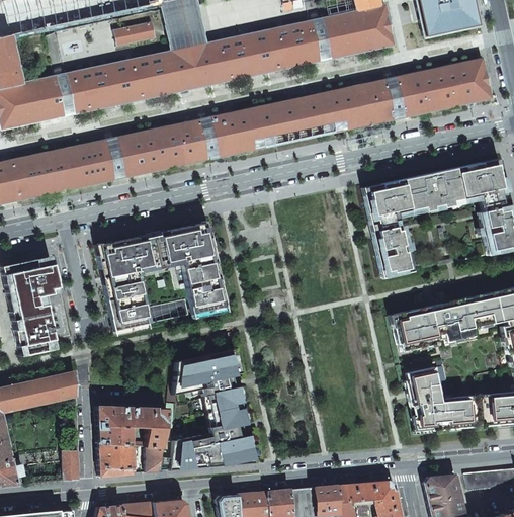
[(0,0),(0,117),(2,130),(396,45),(387,4),(358,10),(207,45),(197,0),(0,0)]
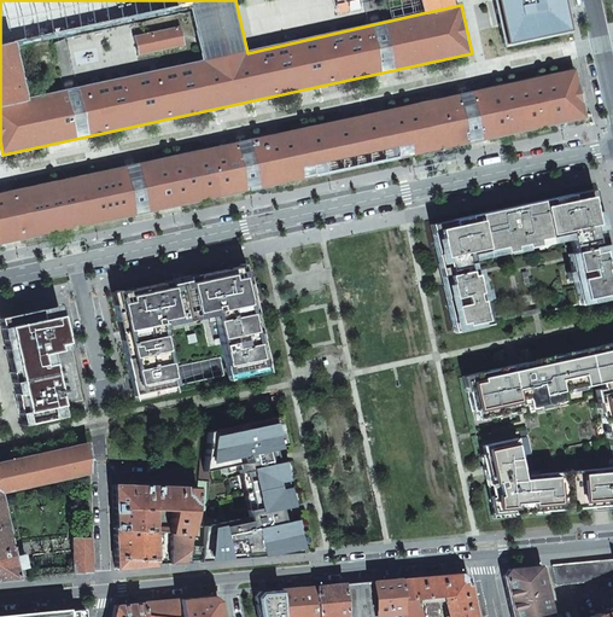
[(424,0),(427,12),(461,5),(460,0),(424,0)]
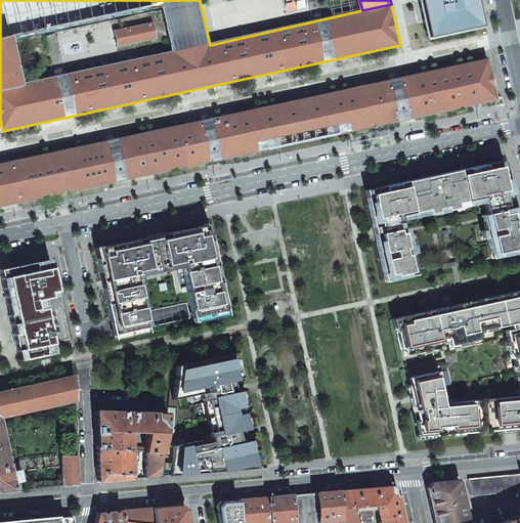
[(422,0),(431,38),(487,26),(480,0),(422,0)]
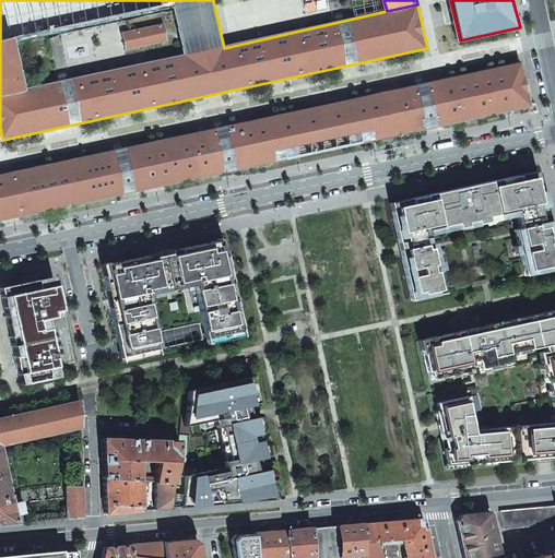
[(0,174),(0,220),(10,218),(139,190),(223,171),(432,128),(532,106),(522,61),(0,174)]
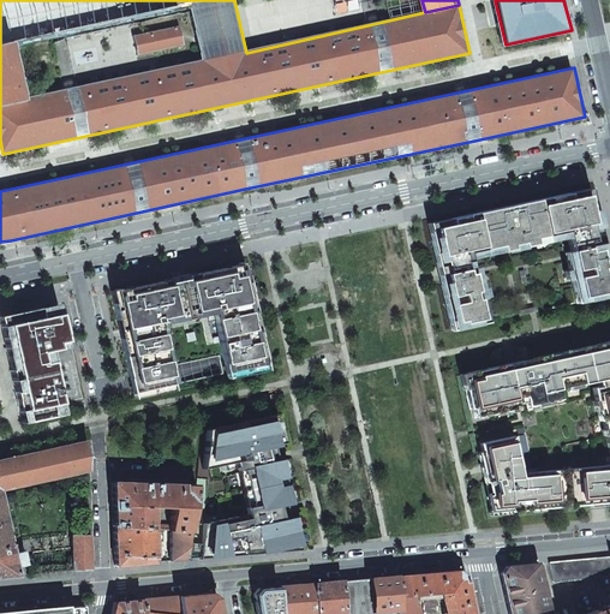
[(515,204),(507,207),(432,222),(442,266),(444,274),(446,281),(456,328),(496,320),(483,258),(572,238),(585,300),(609,294),(609,258),(604,234),(594,188),(524,203),(515,204)]
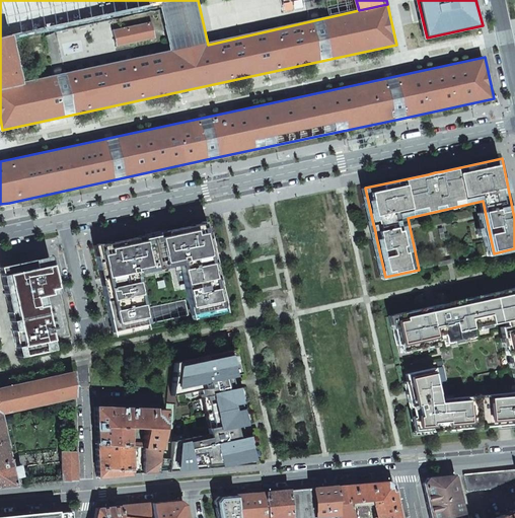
[(228,307),(220,270),(217,256),(215,245),(210,222),(97,245),(104,278),(116,330),(152,323),(142,271),(184,263),(194,314),(228,307)]
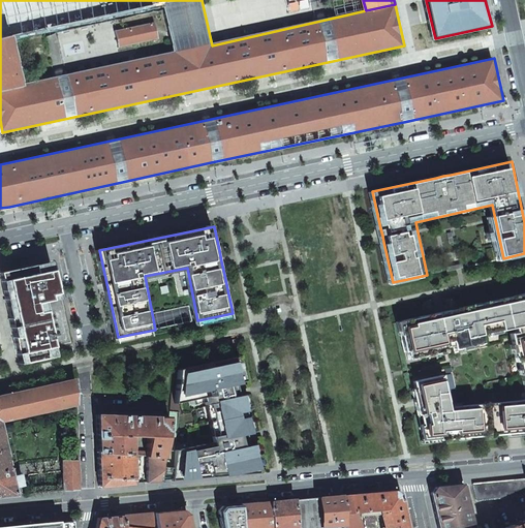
[(54,262),(3,272),(24,363),(56,355),(54,346),(56,346),(48,310),(45,310),(43,301),(61,298),(54,262)]
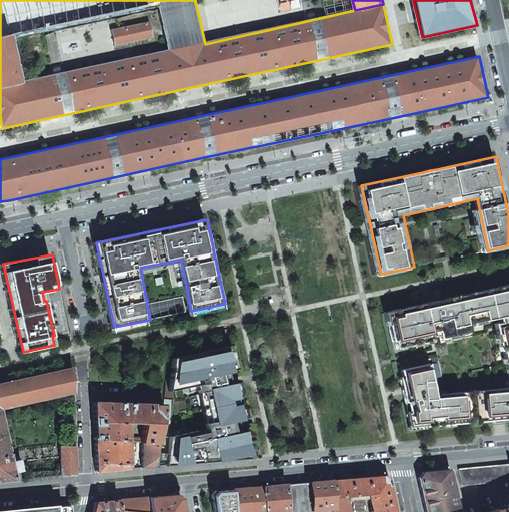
[(504,419),(508,419),(508,285),(389,312),(398,349),(504,325),(508,345),(508,385),(440,394),(432,363),(402,370),(406,389),(415,427),(504,419)]
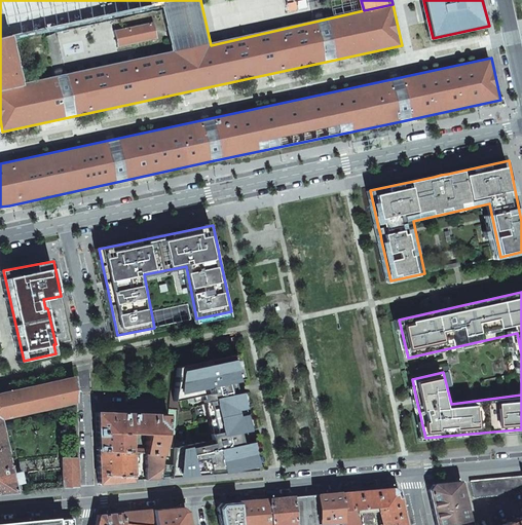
[(163,478),(179,477),(265,469),(259,437),(250,386),(245,358),(183,369),(178,401),(208,395),(209,404),(218,402),(224,434),(216,435),(218,443),(183,449),(181,464),(164,462),(163,478)]
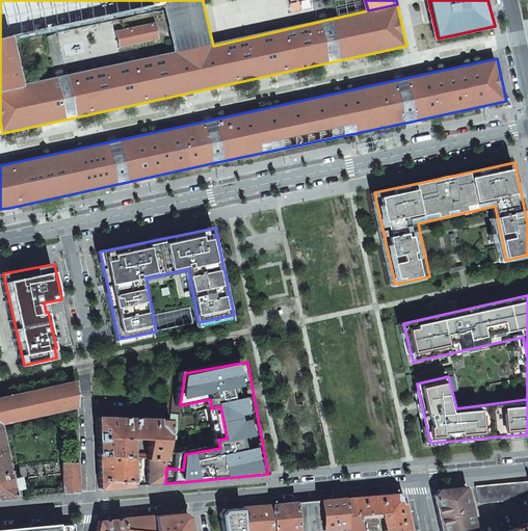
[(0,398),(0,416),(3,415),(4,422),(80,405),(79,380),(0,398)]
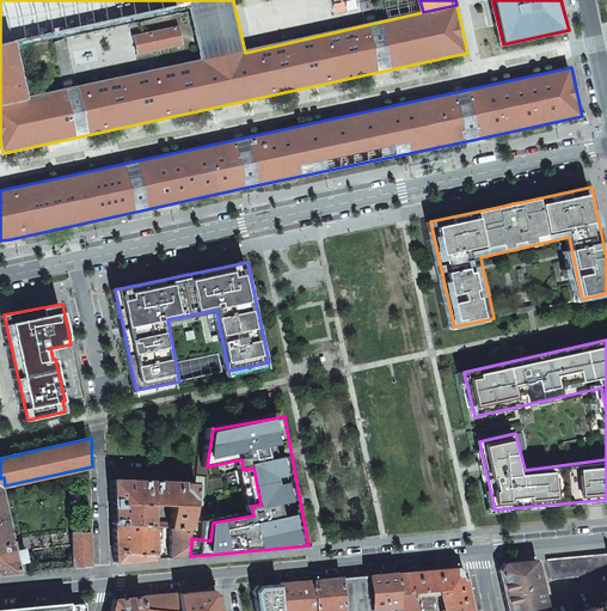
[(0,574),(24,572),(22,562),(30,560),(28,549),(19,550),(5,486),(4,477),(0,478),(0,574)]
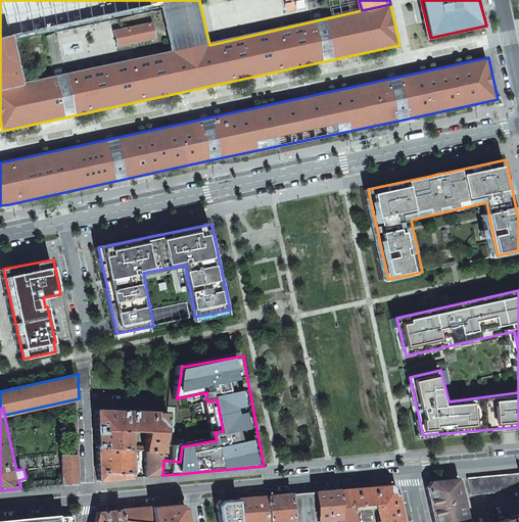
[(146,449),(148,449),(164,452),(170,411),(134,410),(98,409),(100,446),(134,448),(141,449),(146,449)]
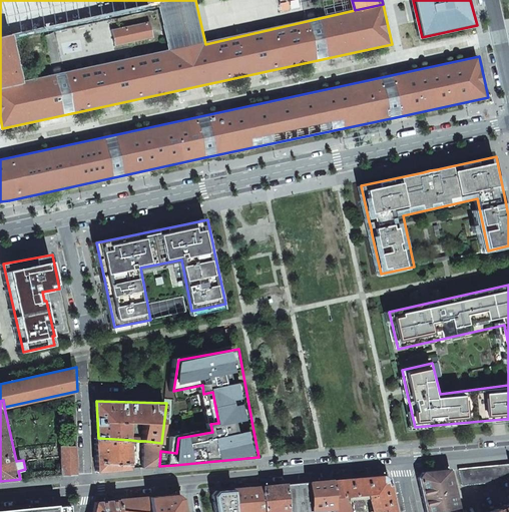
[(131,440),(98,438),(98,444),(99,471),(126,469),(132,468),(131,440)]
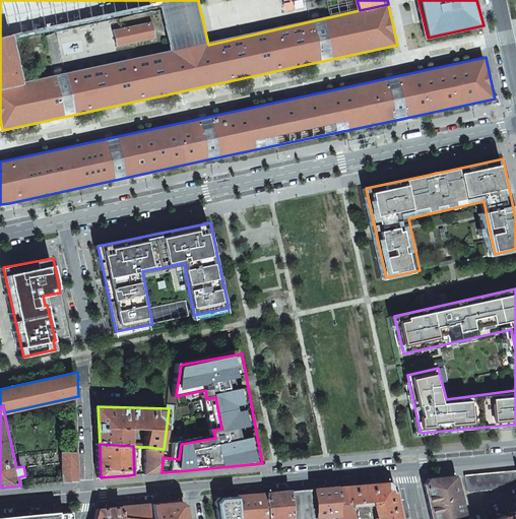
[(164,449),(147,447),(147,473),(150,473),(162,472),(163,457),(164,449)]
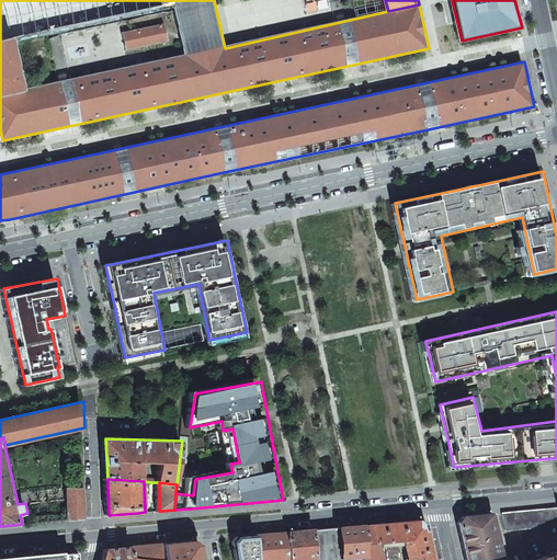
[(70,488),(71,520),(88,518),(86,488),(70,488)]
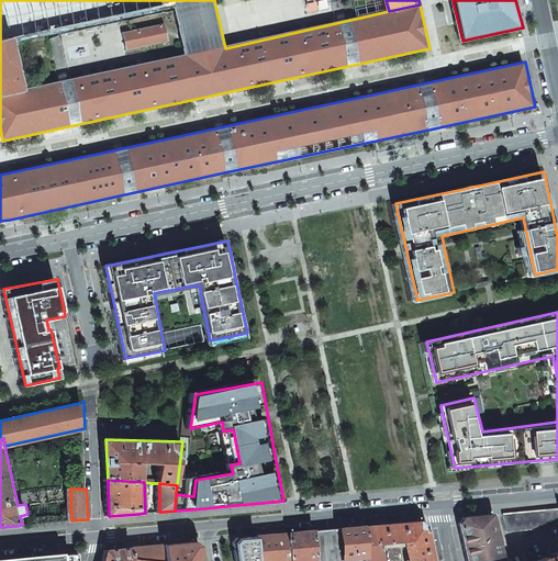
[(505,513),(510,530),(557,525),(557,507),(505,513)]
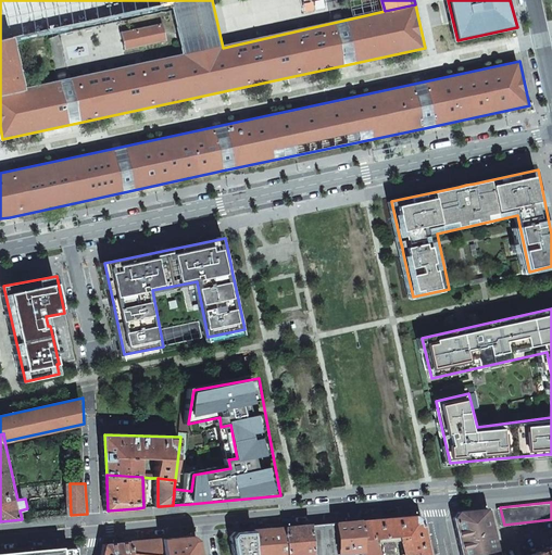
[(456,517),(465,554),(500,554),(490,508),(485,509),(462,511),(456,517)]
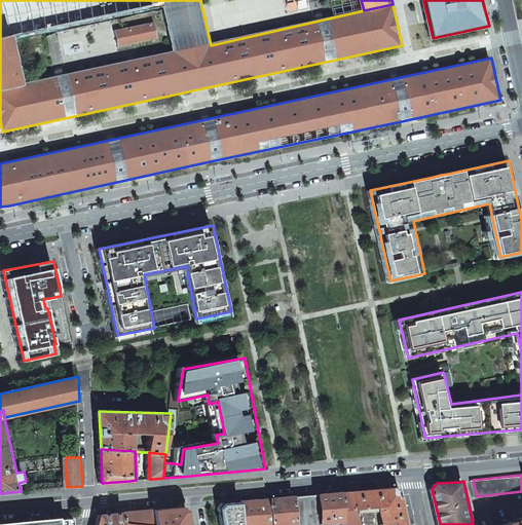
[(380,488),(342,491),(345,521),(345,524),(361,524),(362,522),(376,521),(375,507),(379,507),(380,510),(377,510),(378,513),(380,512),(382,524),(408,524),(402,492),(395,487),(380,488)]
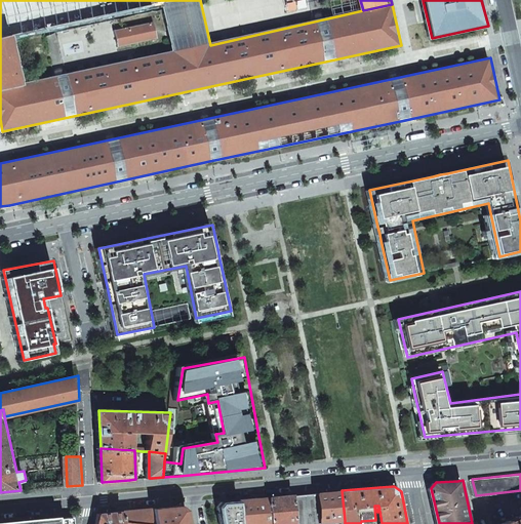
[(319,492),(321,522),(345,520),(342,490),(330,491),(319,492)]
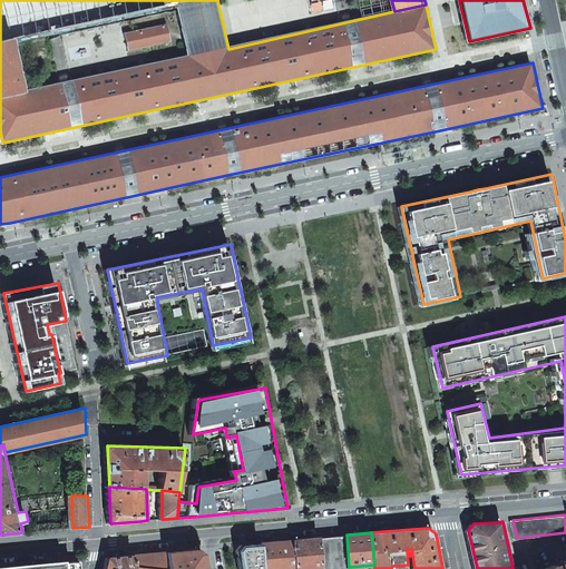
[(349,568),(349,567),(347,535),(333,536),(321,537),(323,568),(349,568)]
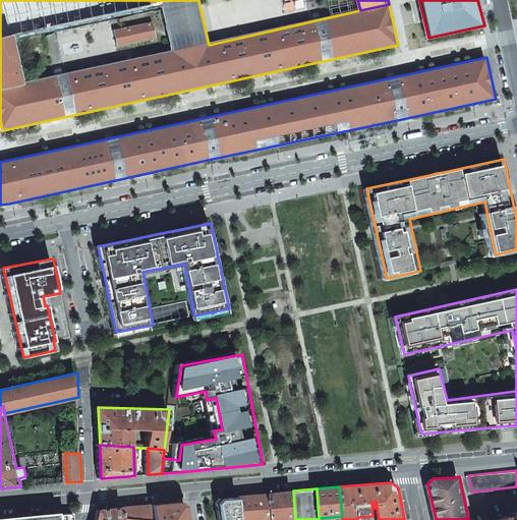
[(295,519),(293,490),(281,493),(270,494),(271,519),(295,519)]
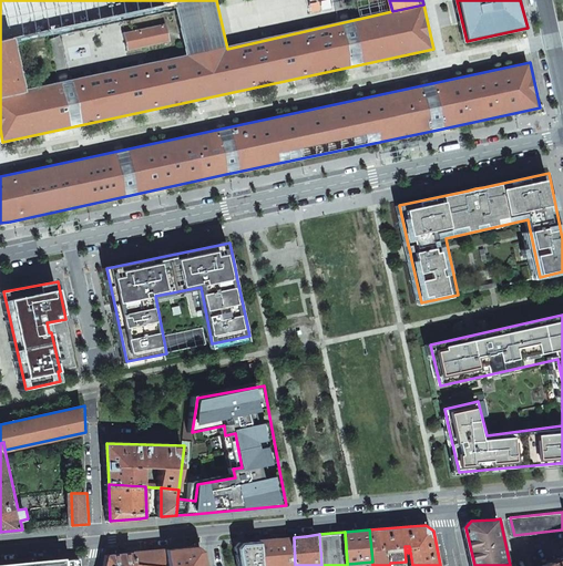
[(295,565),(294,537),(278,538),(260,541),(264,565),(295,565)]
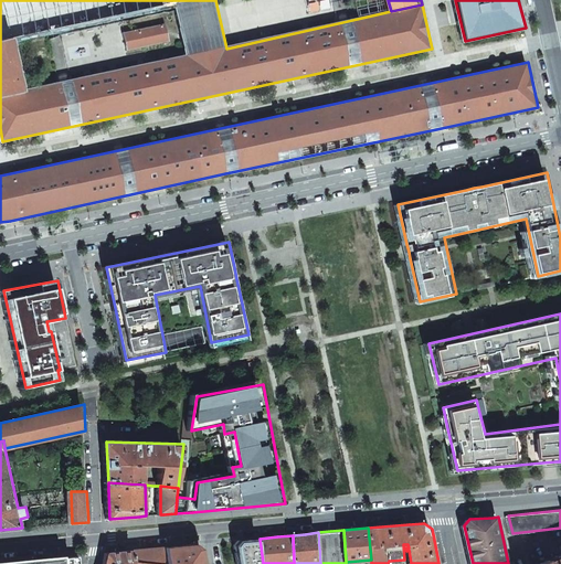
[(263,563),(260,539),(235,541),(239,563),(263,563)]
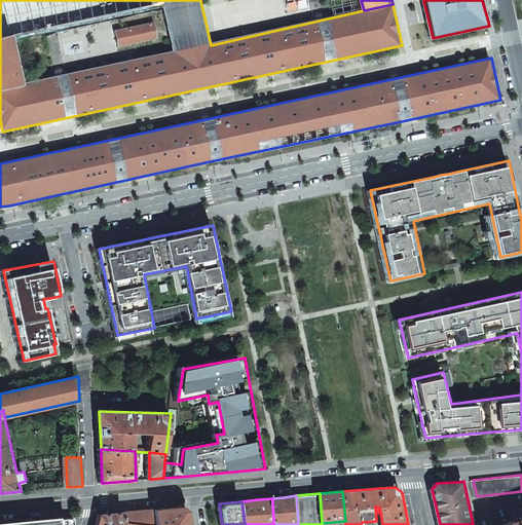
[(157,524),(156,524),(191,524),(189,511),(184,507),(170,508),(155,509),(157,524)]
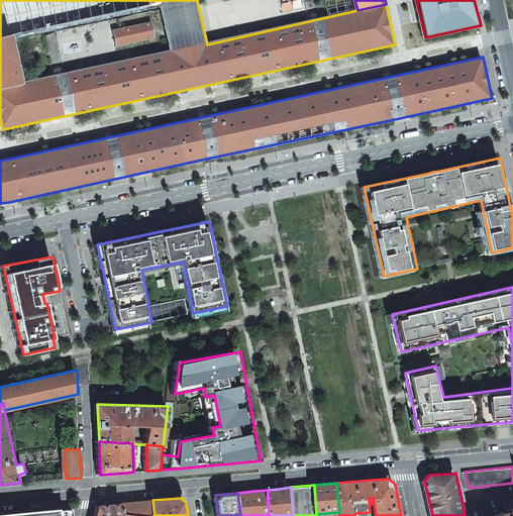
[(154,515),(155,515),(152,500),(144,501),(122,503),(123,512),(122,515),(154,515)]
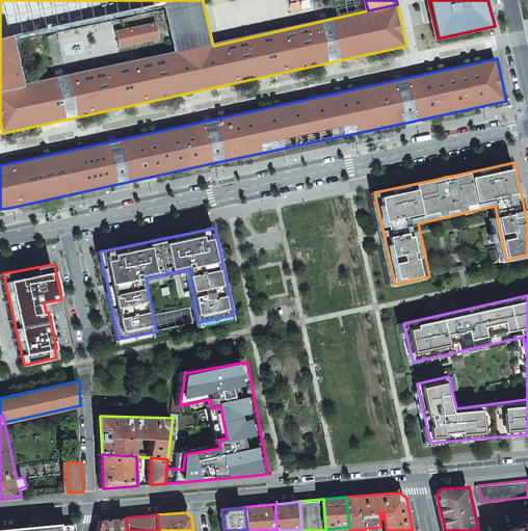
[(99,530),(126,530),(127,527),(126,518),(102,520),(99,530)]
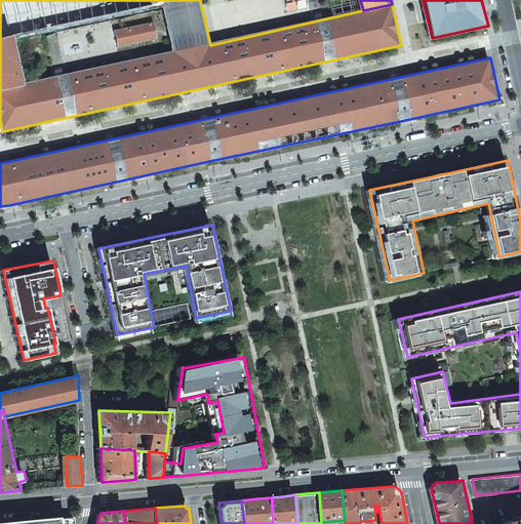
[(520,515),(501,523),(520,523),(520,515)]
